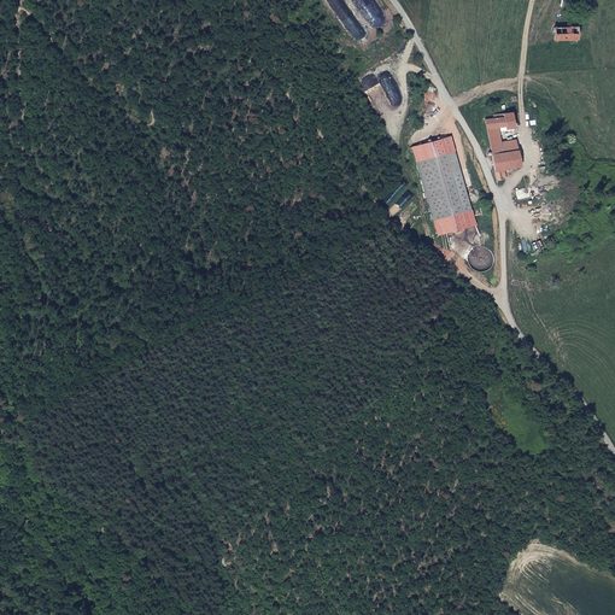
[(556,27),(556,39),(579,39),(578,25),(556,27)]
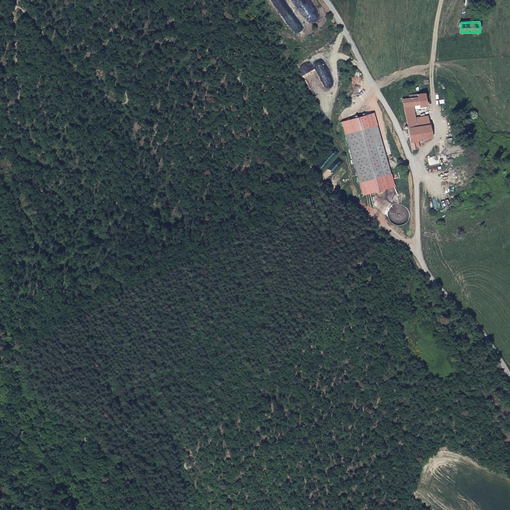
[(413,97),(404,99),(407,114),(415,112),(414,105),(421,103),(422,106),(427,105),(426,93),(412,95),(413,97)]
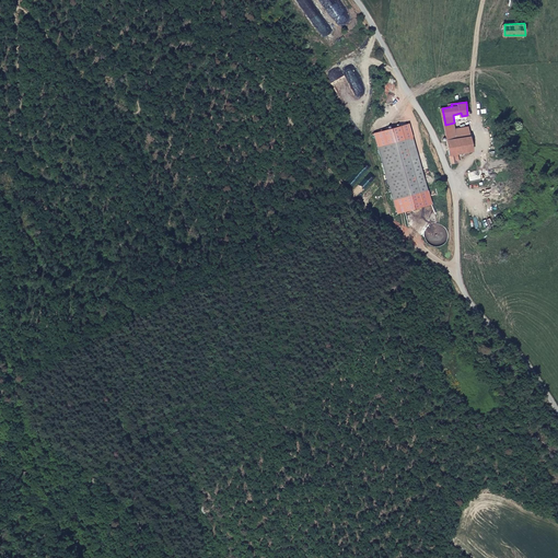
[(454,123),(445,125),(448,136),(456,134),(454,123)]
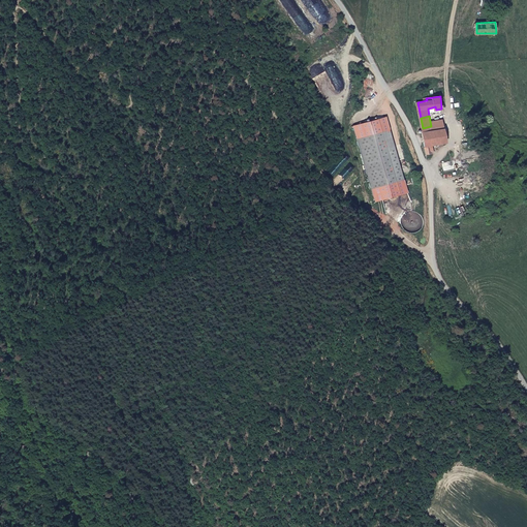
[(447,142),(444,124),(440,125),(440,128),(432,130),(431,126),(423,128),(426,146),(432,145),(447,142)]
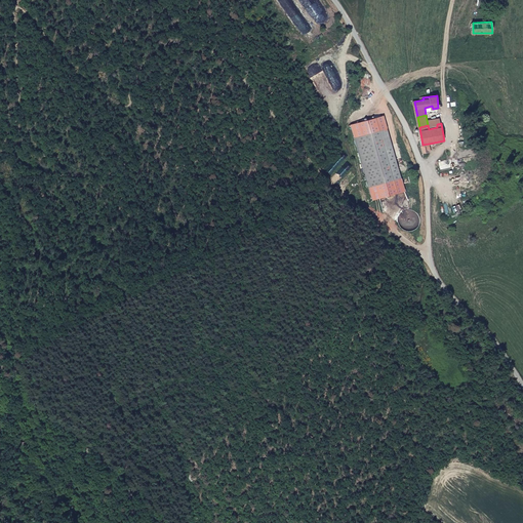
[(356,137),(370,187),(403,176),(388,127),(356,137)]
